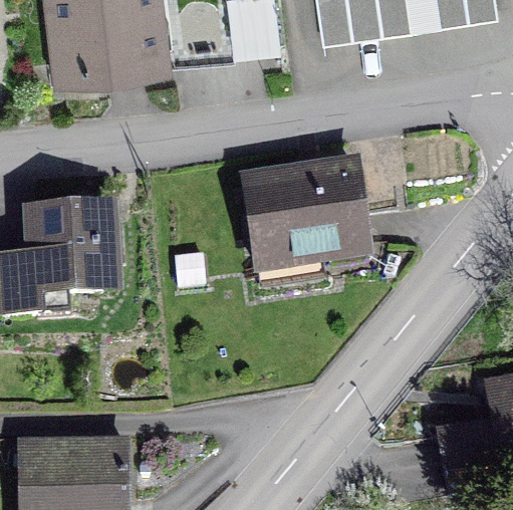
[(44,0),(53,76),(171,63),(164,0),(44,0)]
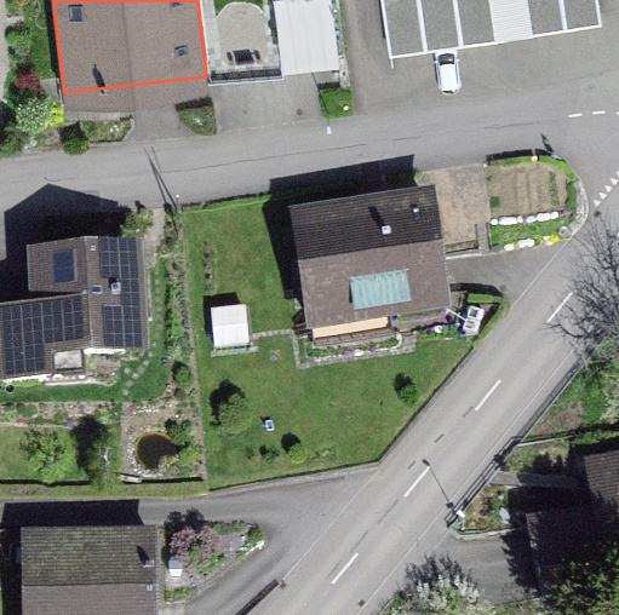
[(273,0),(280,57),(338,50),(332,0),(273,0)]
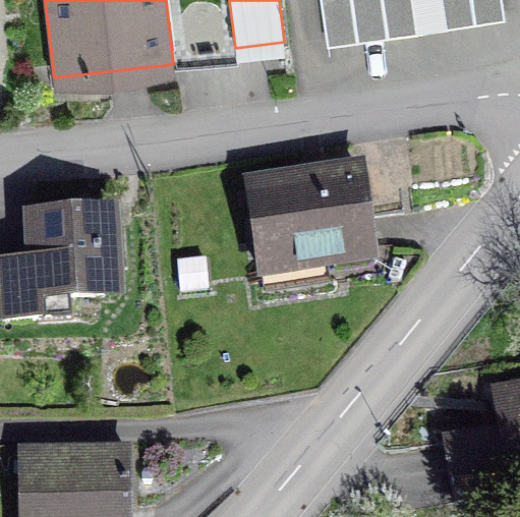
[(321,0),(327,40),(505,13),(503,0),(321,0)]
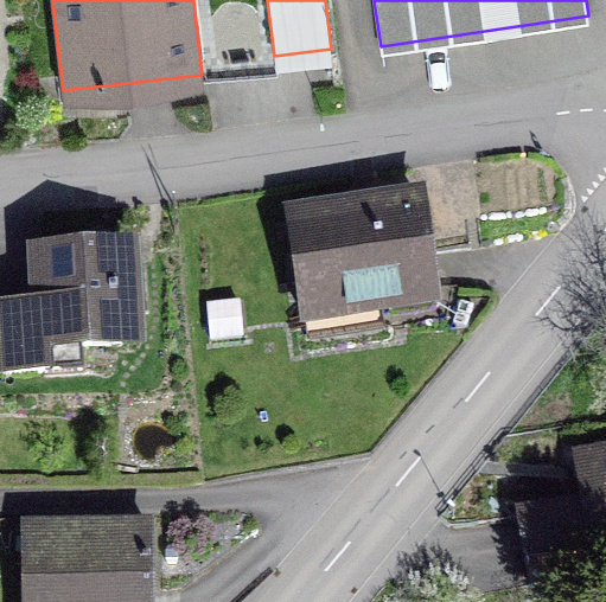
[(374,311),(441,301),(425,180),(281,200),(299,322),(304,322),(305,331),(375,321),(374,311)]
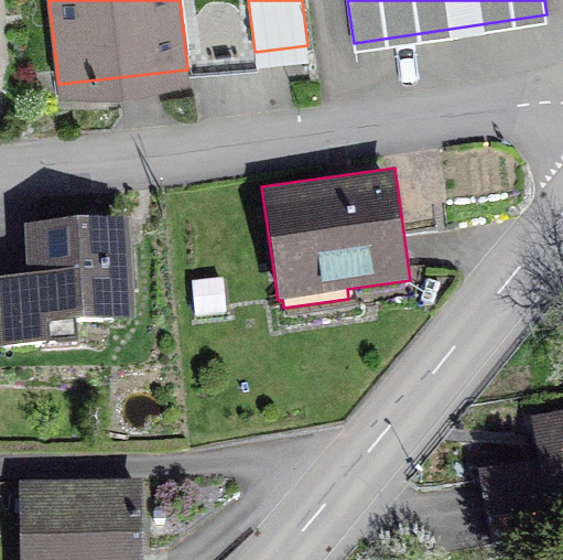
[(134,320),(130,217),(22,222),(24,275),(0,276),(0,347),(72,344),(71,323),(134,320)]
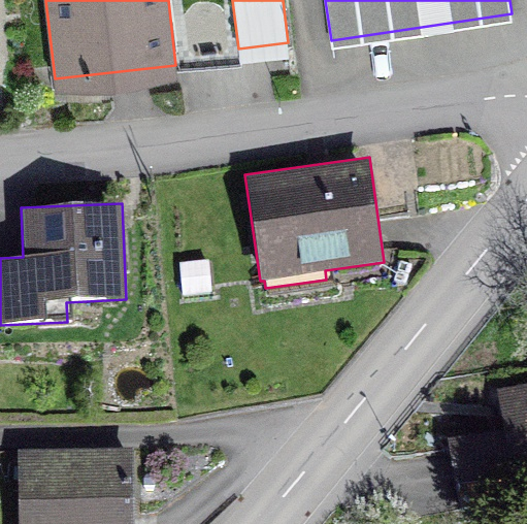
[(211,290),(209,256),(177,258),(179,292),(211,290)]
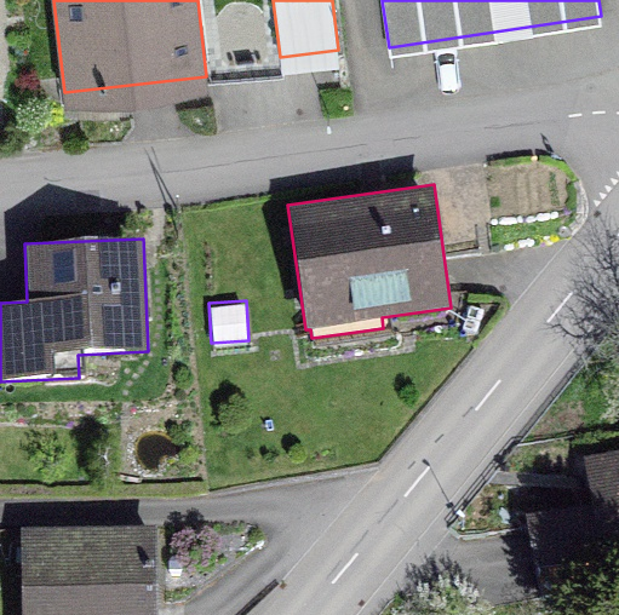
[(590,503),(523,512),(537,601),(607,590),(605,573),(618,570),(618,446),(583,453),(590,503)]
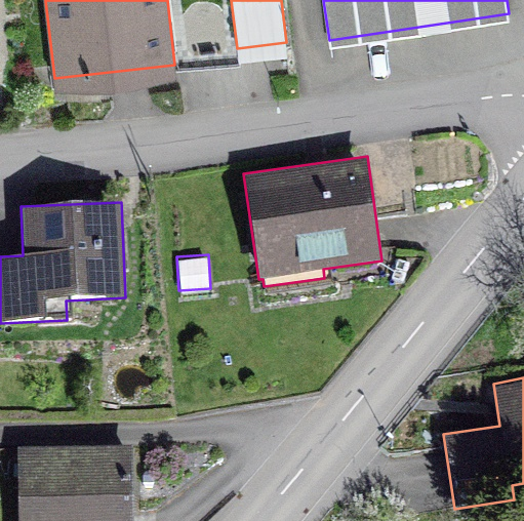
[(17,445),(17,520),(131,520),(131,444),(17,445)]
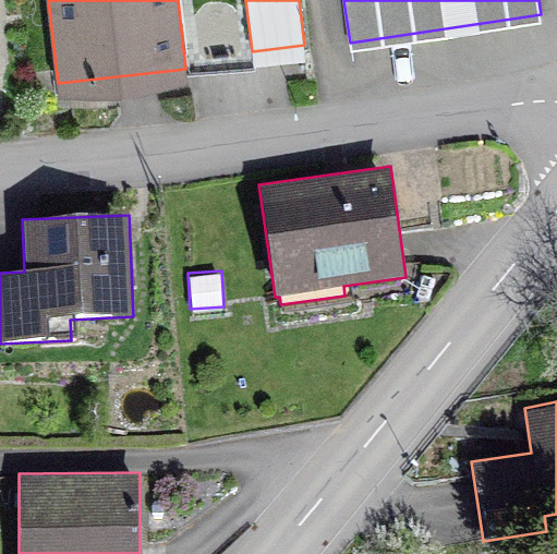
All buildings are outlined.
